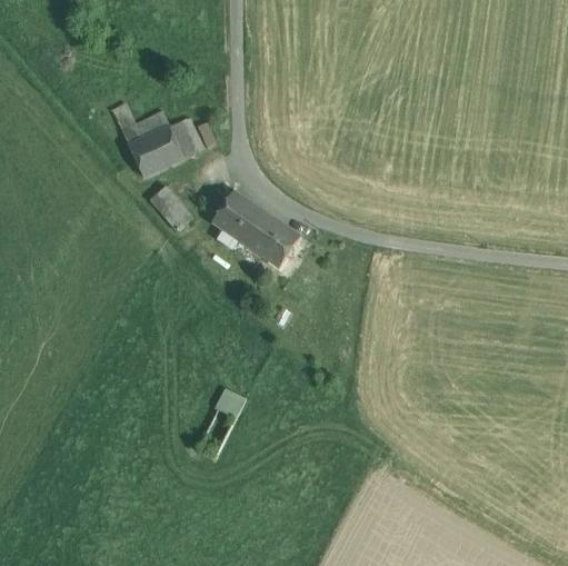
[(162,110),(136,123),(125,102),(112,110),(143,177),(183,158),(169,126),(162,110)]
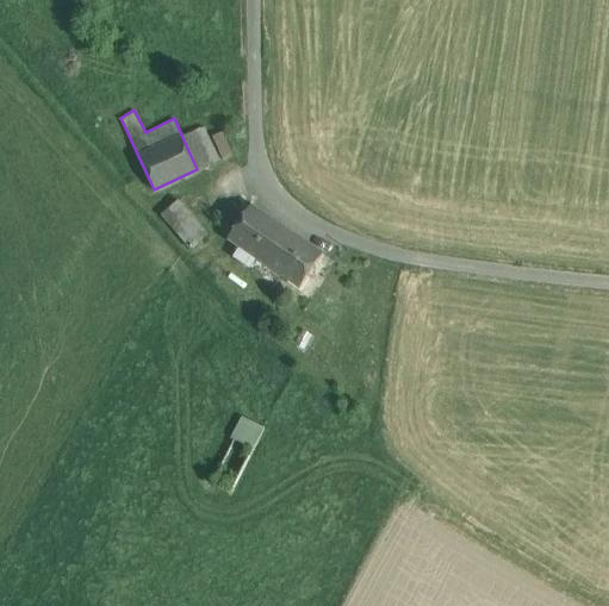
[(203,125),(181,135),(197,169),(219,160),(203,125)]
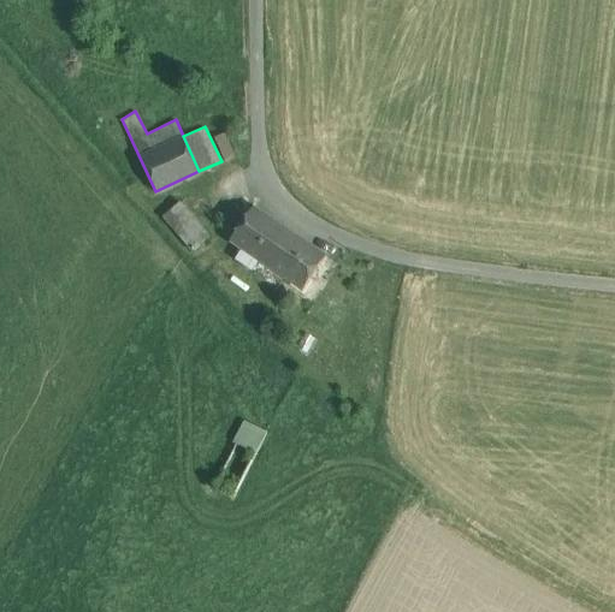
[(236,154),(225,131),(214,137),(224,159),(236,154)]
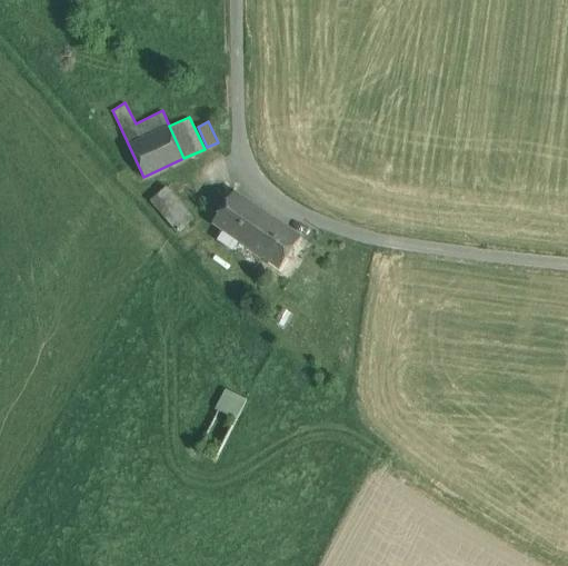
[(152,201),(160,210),(176,197),(168,188),(152,201)]
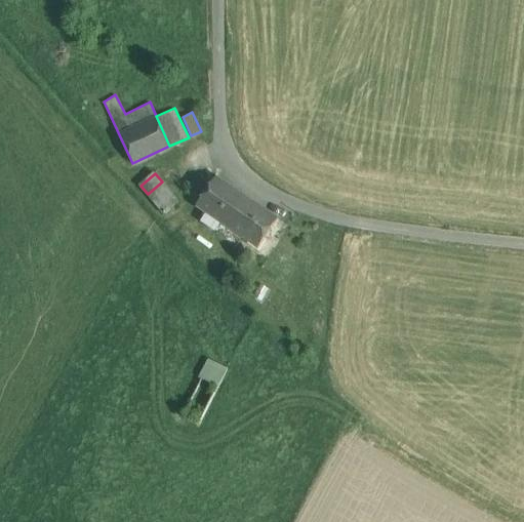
[(200,174),(188,193),(198,200),(210,181),(200,174)]
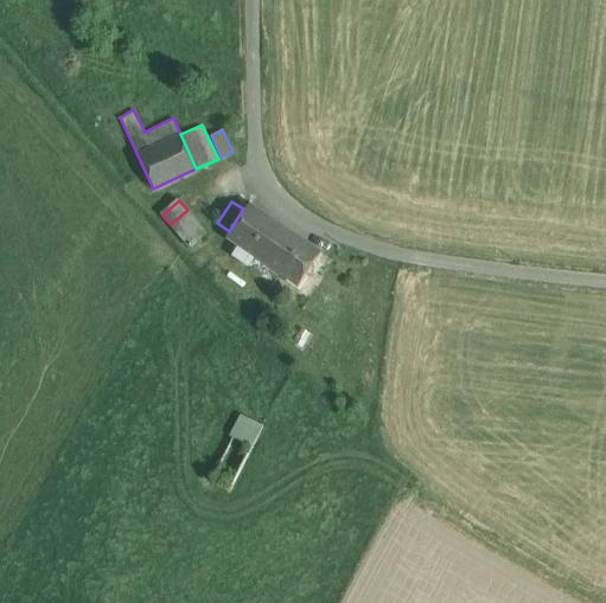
[(285,226),(249,203),(227,237),(297,286),(320,251),(285,226)]
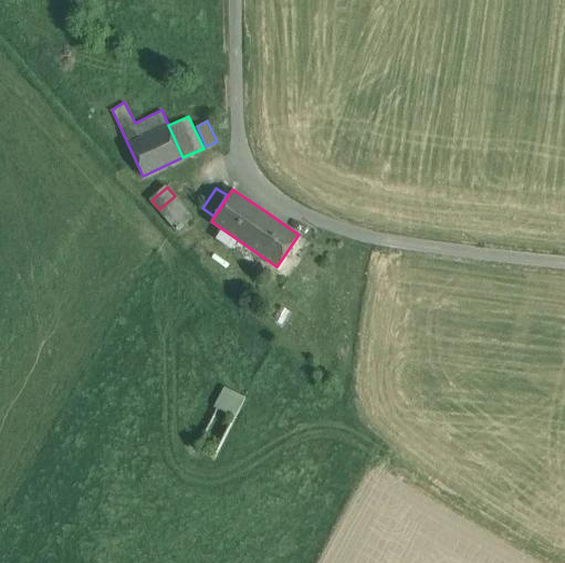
[(175,196),(159,209),(177,230),(192,217),(175,196)]
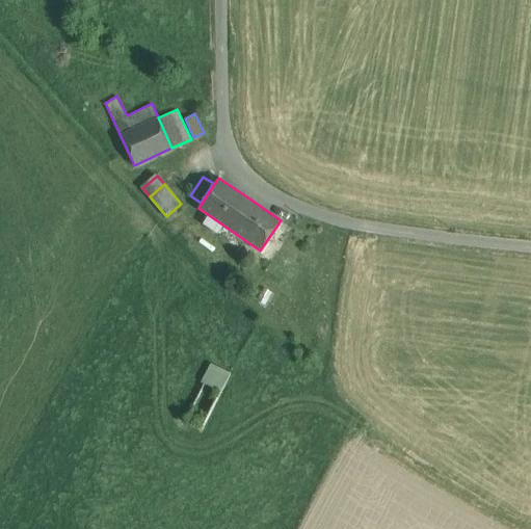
[(213,364),(204,384),(220,393),(231,373),(213,364)]
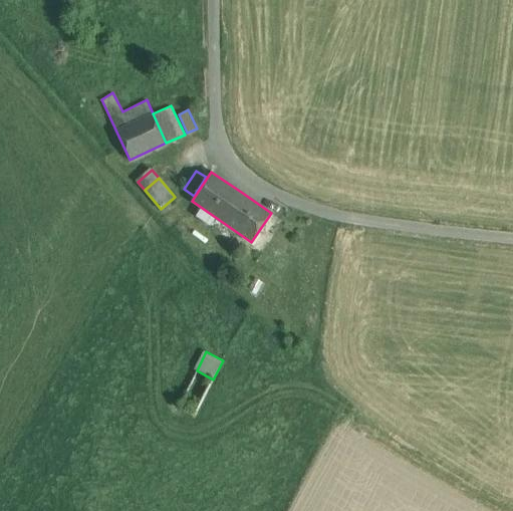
All buildings are outlined.
